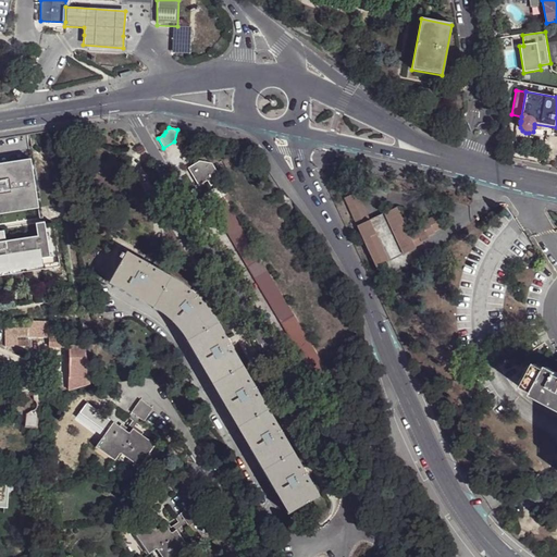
[(0,213),(38,208),(31,159),(0,163),(0,213)]
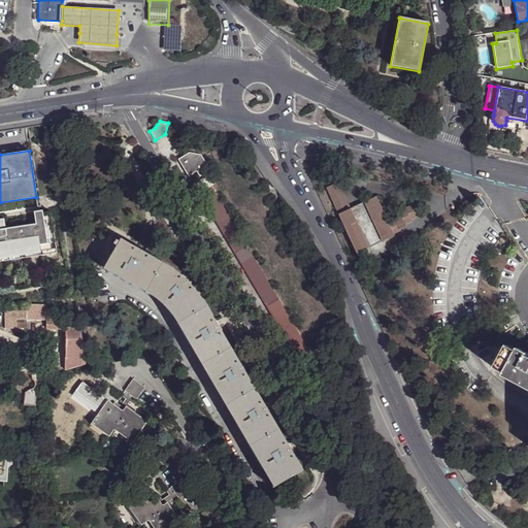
[(178,160),(188,176),(196,172),(199,176),(209,170),(201,156),(189,154),(178,160)]
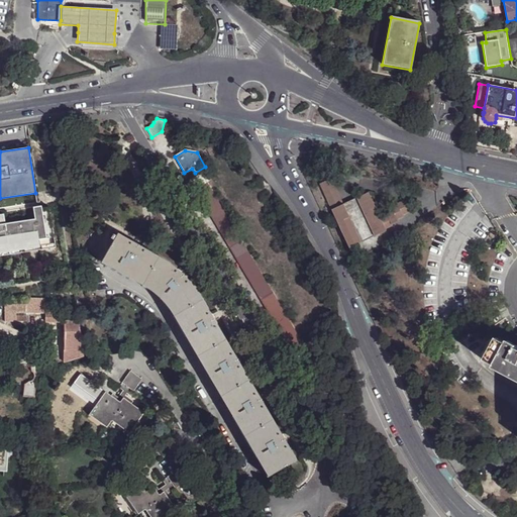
[(190,180),(195,189),(207,182),(210,180),(205,172),(190,180)]
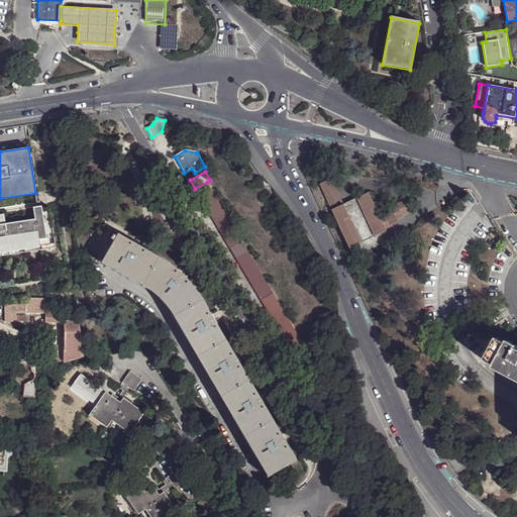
[(321,187),(332,211),(344,206),(333,181),(321,187)]
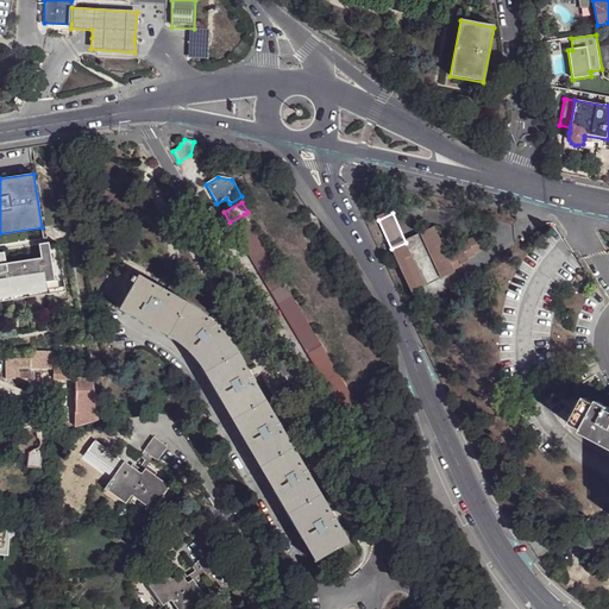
[(244,214),(230,223),(344,415),(358,407),(244,214)]
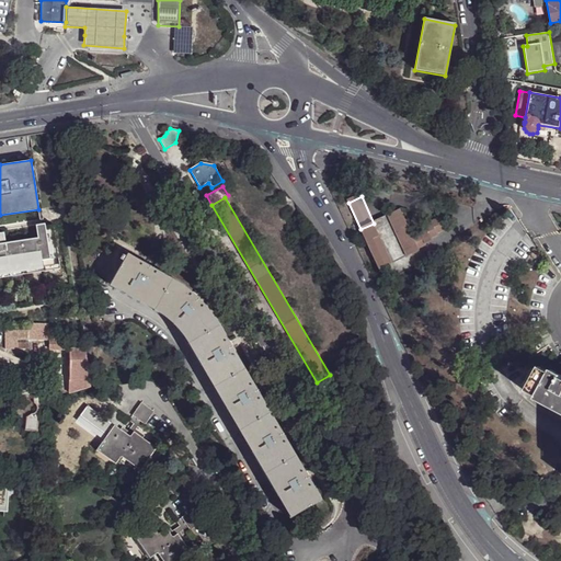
[(388,217),(407,258),(420,252),(419,250),(425,248),(424,245),(431,242),(430,241),(436,238),(435,237),(442,233),(436,221),(430,224),(431,226),(424,229),(425,230),(419,233),(420,235),(413,238),(401,212),(388,217)]
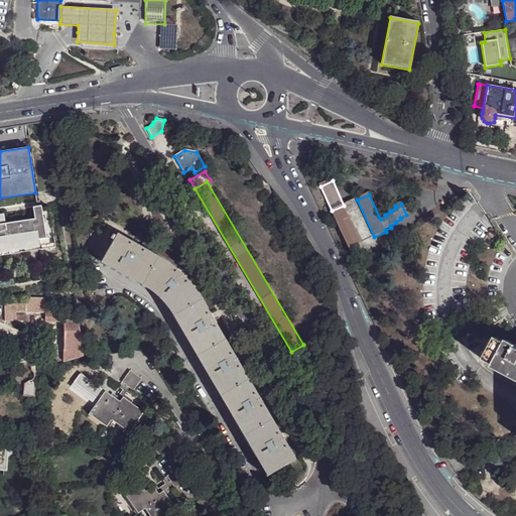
[(344,206),(332,211),(350,249),(362,243),(344,206)]
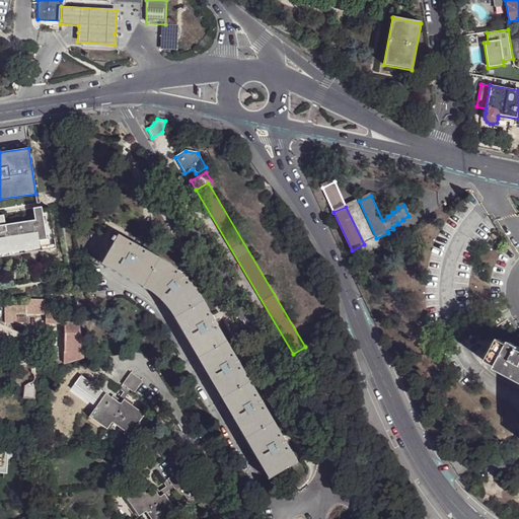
[(0,249),(56,241),(52,209),(42,211),(42,209),(32,210),(34,221),(35,228),(0,232),(0,249)]
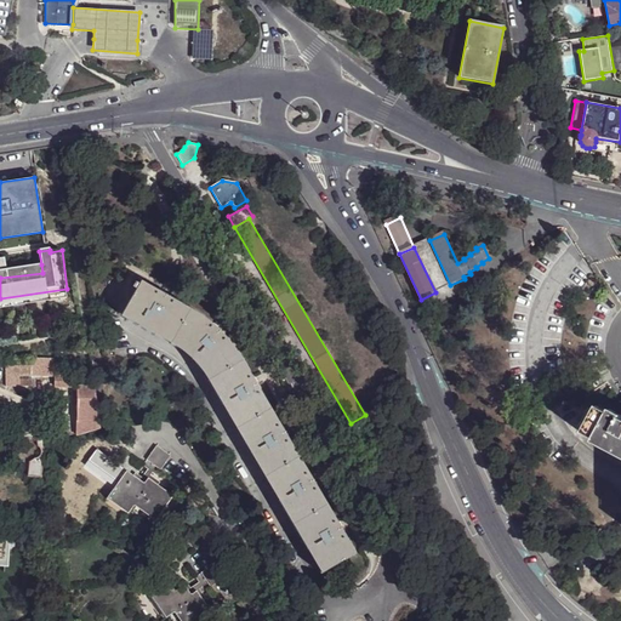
[(0,278),(43,273),(41,265),(0,271),(0,278)]
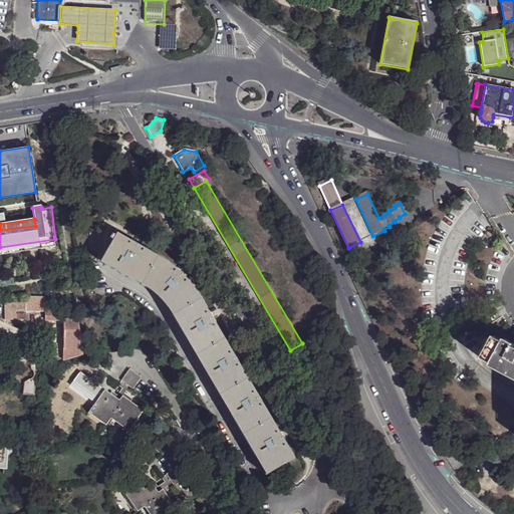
[(102,257),(142,280),(157,254),(116,231),(110,241),(102,257)]
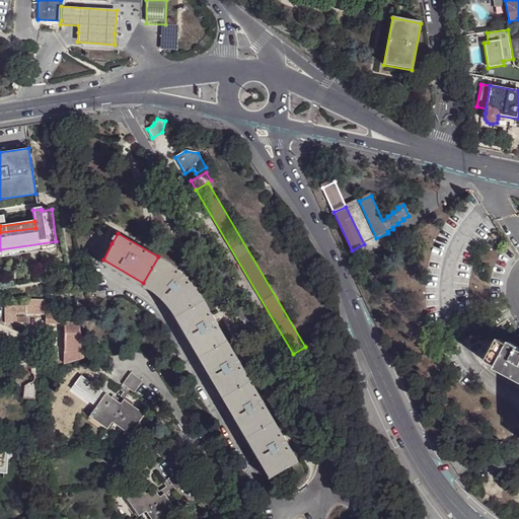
[(99,257),(103,260),(112,243),(96,234),(86,250),(99,257)]
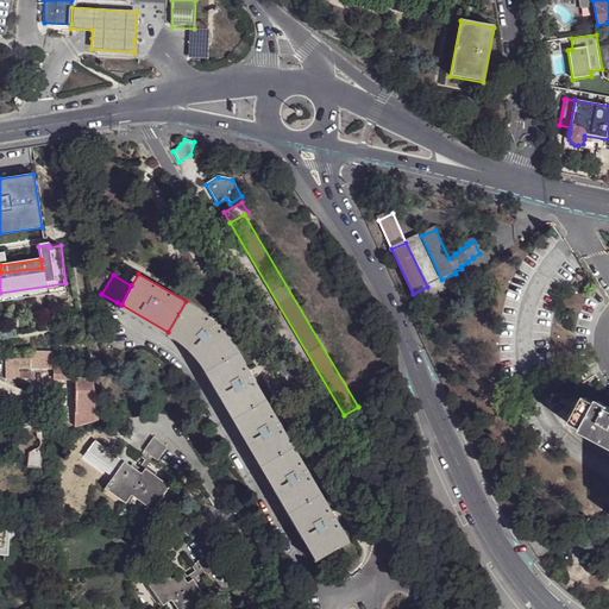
[(441,280),(427,287),(433,300),(447,293),(441,280)]
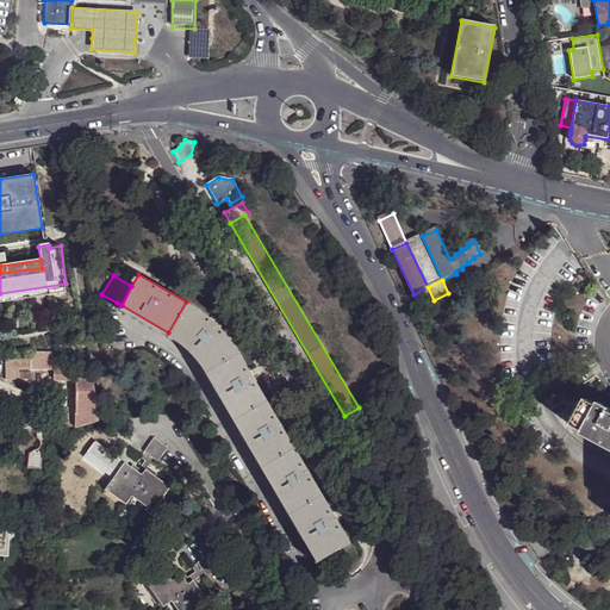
[(0,303),(67,293),(66,284),(0,293),(0,303)]
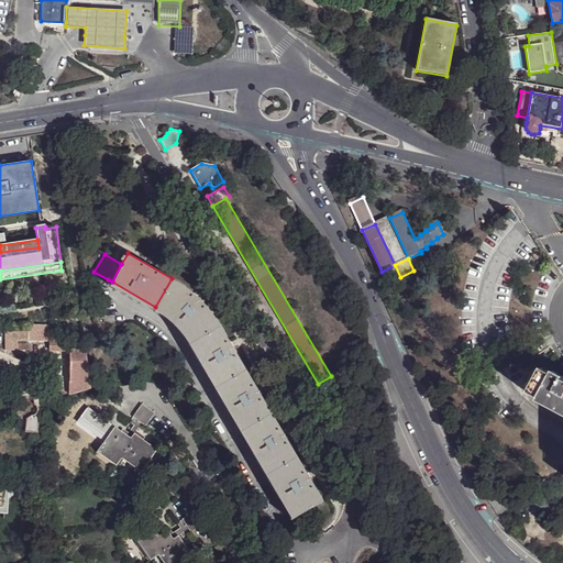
[(177,324),(191,342),(219,324),(213,316),(209,310),(205,304),(199,298),(196,295),(189,289),(185,285),(178,282),(172,278),(155,307),(168,315),(177,324)]
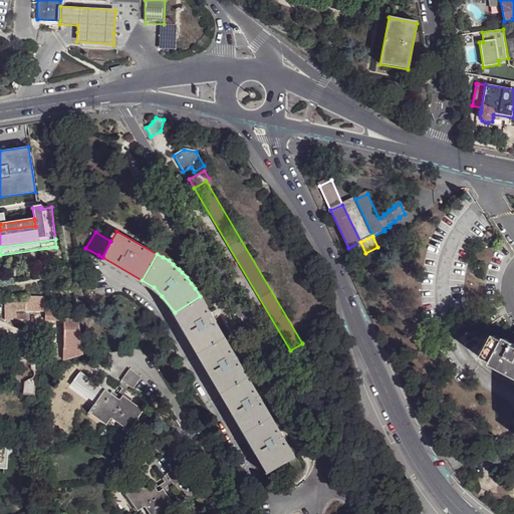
[(45,296),(26,297),(26,300),(27,310),(46,310),(45,307),(45,296)]
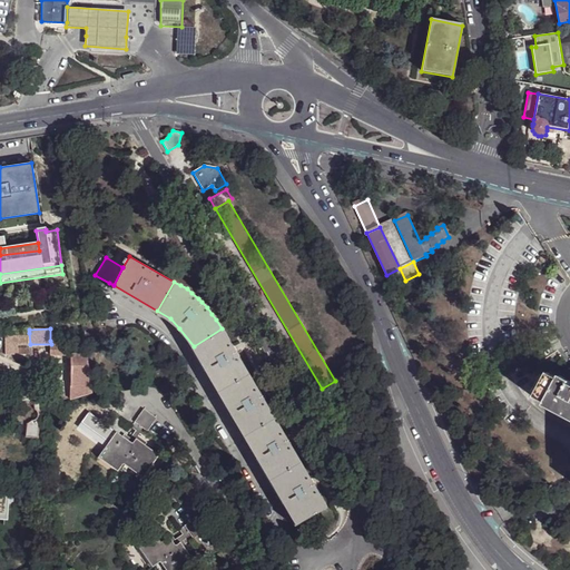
[(194,346),(218,390),(248,373),(222,328),(194,346)]
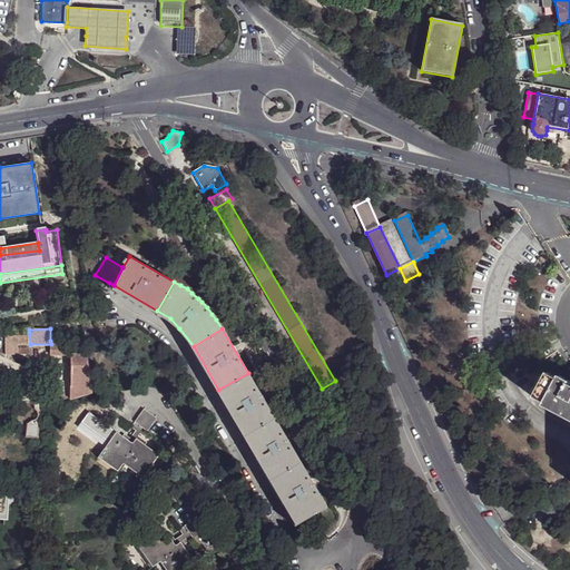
[(18,354),(18,349),(18,345),(30,344),(29,333),(5,333),(5,355),(18,355),(18,354)]
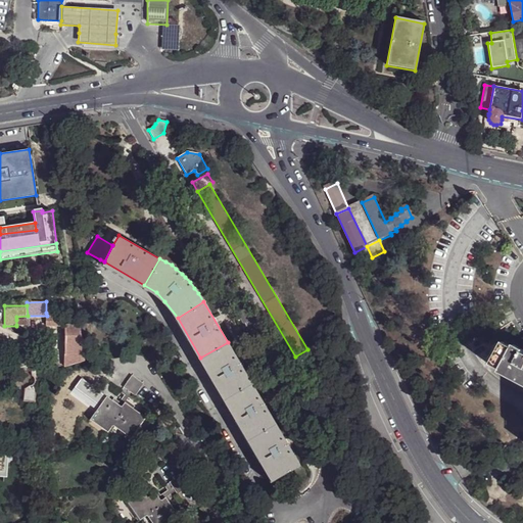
[(61,317),(47,317),(47,325),(61,325),(61,317)]
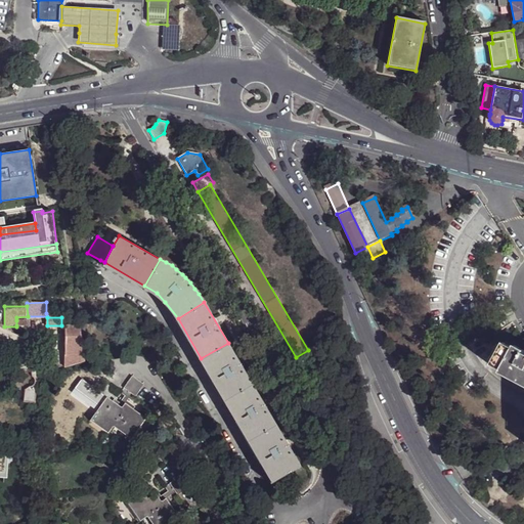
[(63,355),(81,354),(80,325),(63,325),(63,355)]
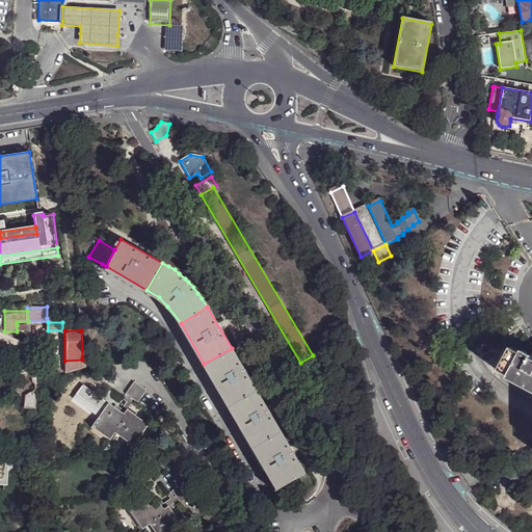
[(204,364),(230,405),(257,389),(232,348),(204,364)]
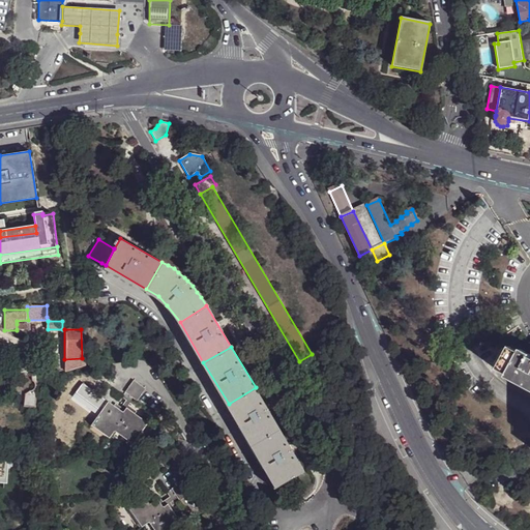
[(512,347),(510,351),(502,367),(500,371),(510,376),(529,385),(529,356),(522,352),(512,347)]
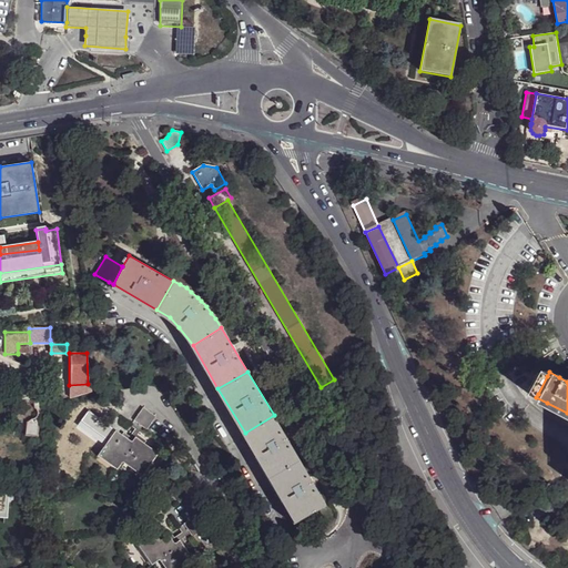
[(538,394),(547,376),(540,373),(531,389),(538,394)]
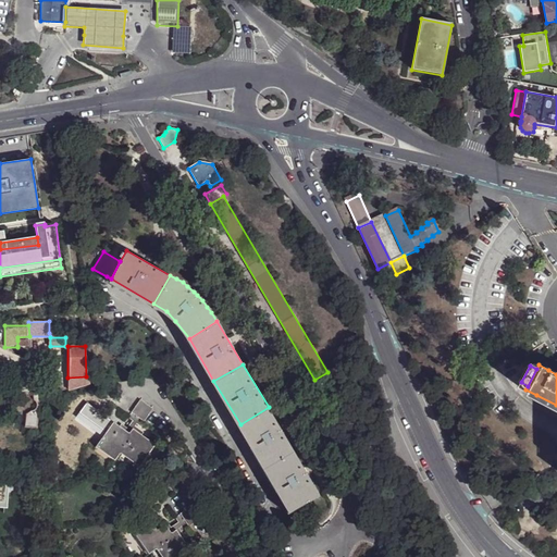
[(87,384),(86,376),(67,378),(67,390),(87,384)]
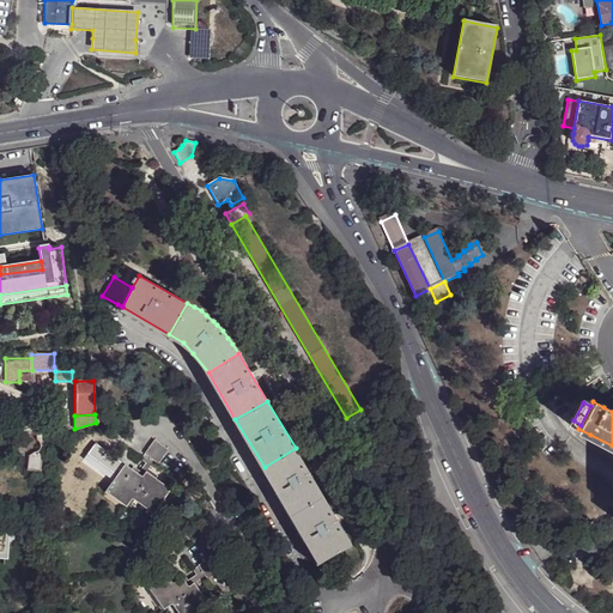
[(31,456),(30,465),(29,469),(38,471),(41,456),(42,445),(42,437),(34,434),(32,442),(35,442),(36,443),(37,445),(37,448),(36,451),(35,454),(34,455),(31,456)]
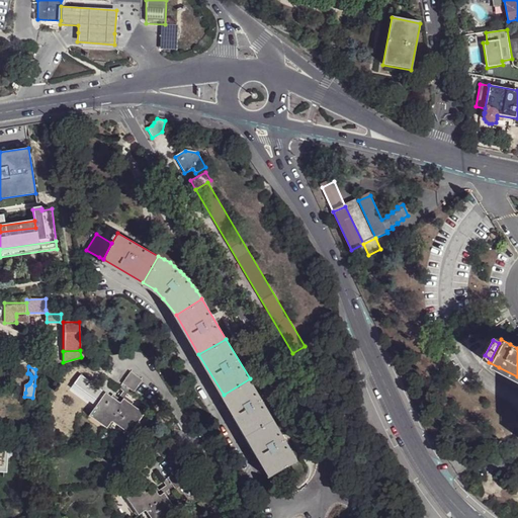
[(517,376),(499,367),(497,369),(517,380),(517,376)]
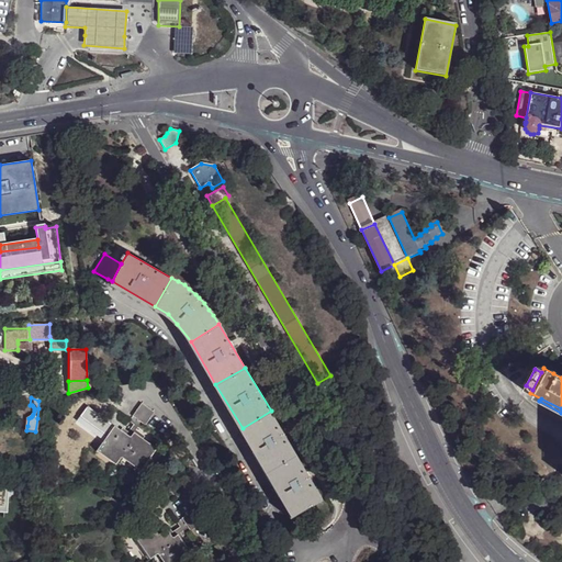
[(142,404),(128,422),(142,430),(154,413),(142,404)]
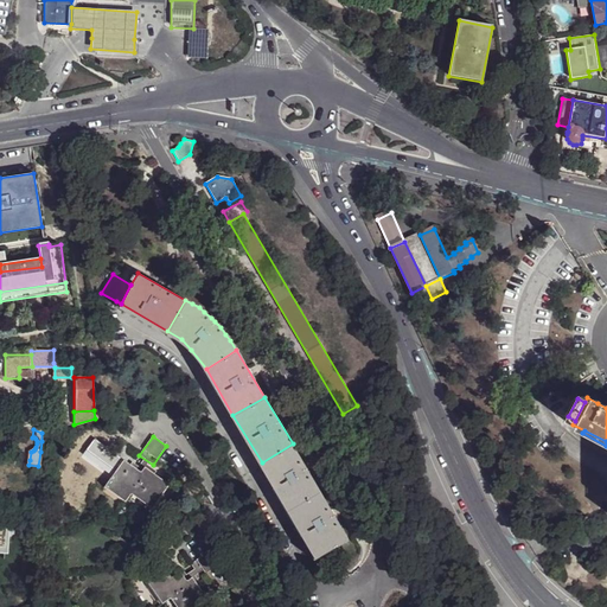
[(262,462),(289,510),(320,492),(293,443),(262,462)]
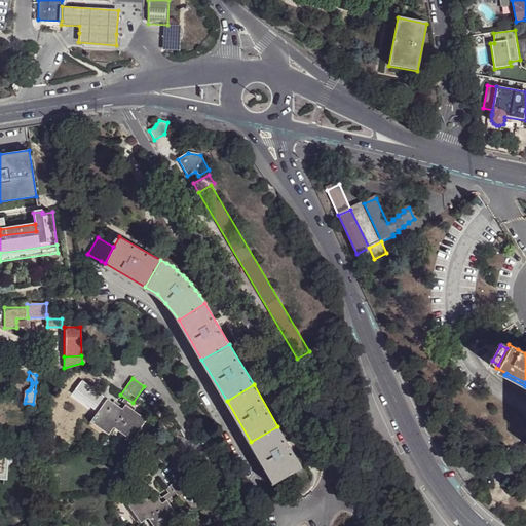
[(114,427),(132,441),(146,420),(125,405),(122,409),(107,399),(91,421),(109,435),(114,427)]
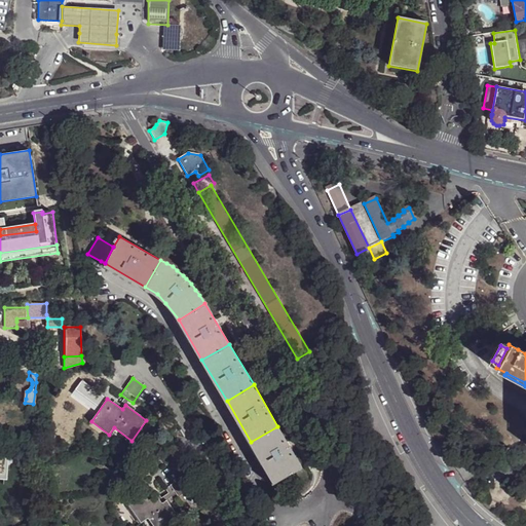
[(277,426),(251,442),(274,483),(301,467),(277,426)]
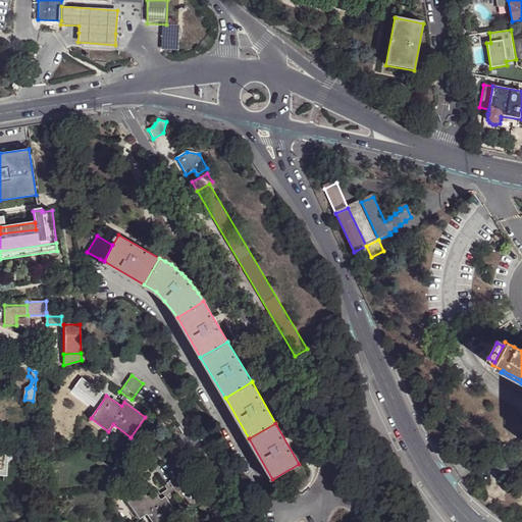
[(0,477),(6,478),(9,455),(3,454),(2,463),(5,464),(4,473),(0,472),(0,477)]
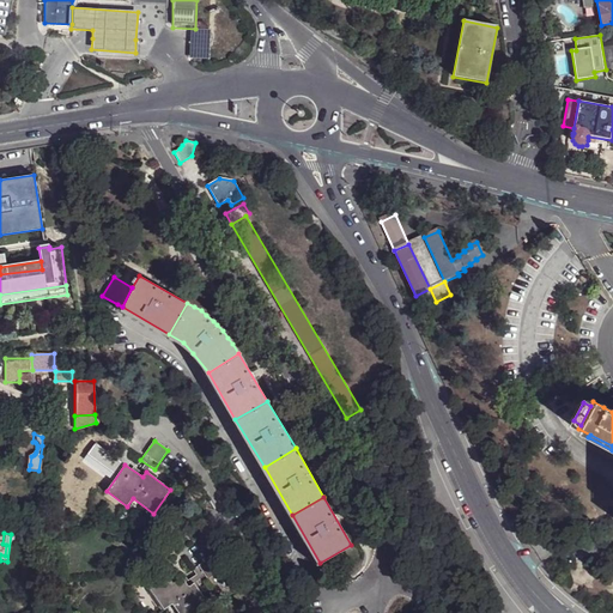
[(222,570),(212,557),(193,571),(202,583),(222,570)]
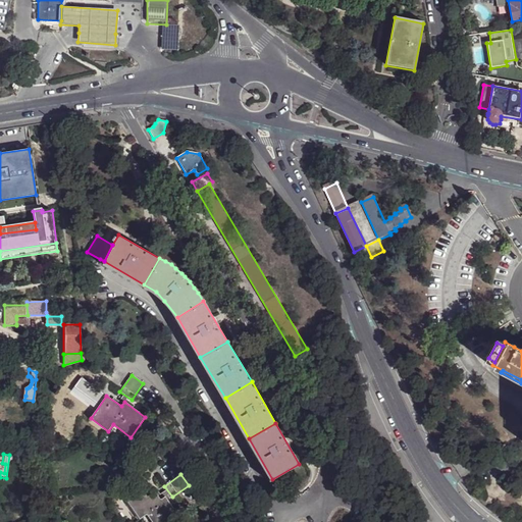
[(161,500),(154,490),(150,485),(127,502),(140,519),(148,515),(152,521),(173,521),(179,518),(170,506),(165,498),(161,500)]
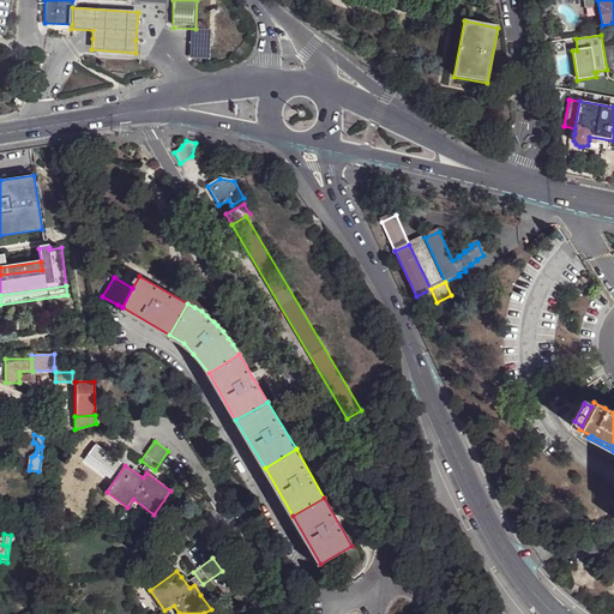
[(187,575),(181,577),(190,588),(194,585),(187,575)]
